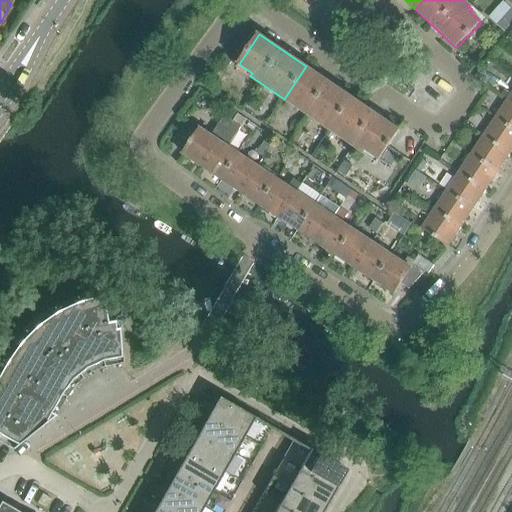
[(284,99),(331,130),(353,98),(306,66),(284,99)]
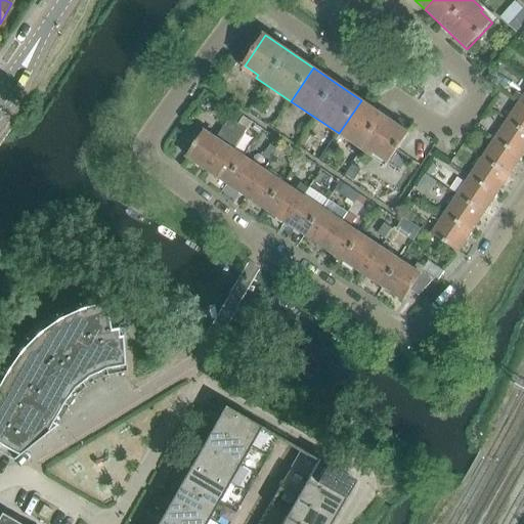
[(339,133),(373,157),(375,154),(389,163),(409,133),(361,100),(339,133)]
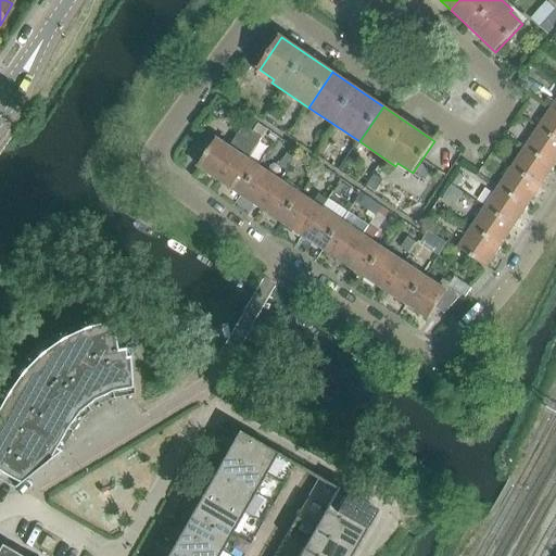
[(555,110),(552,108),(539,128),(555,139),(555,110)]
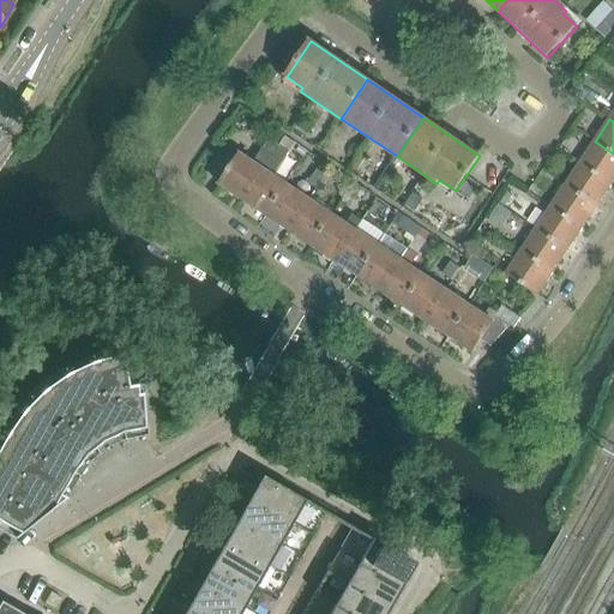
[(613,154),(595,142),(581,163),(612,184),(613,180),(613,154)]
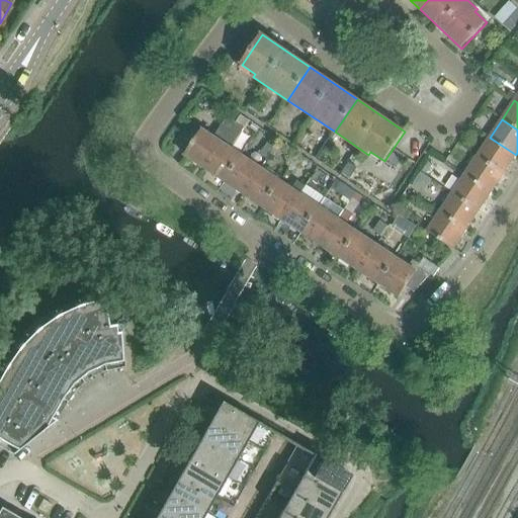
[(185,156),(205,169),(223,144),(202,131),(185,156)]
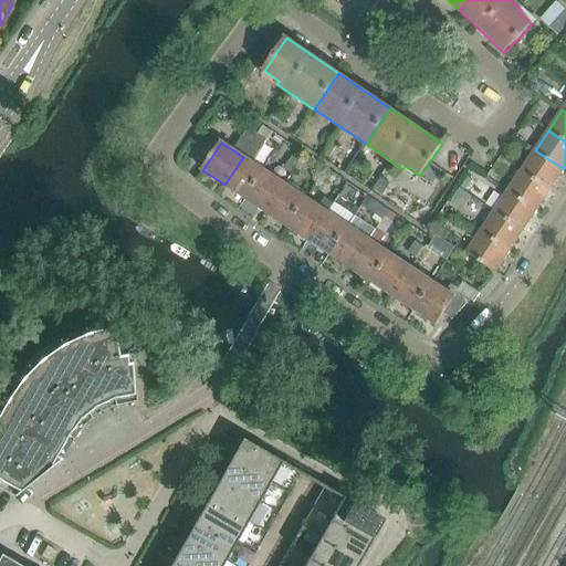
[(535,150),(522,170),(551,190),(564,169),(535,150)]
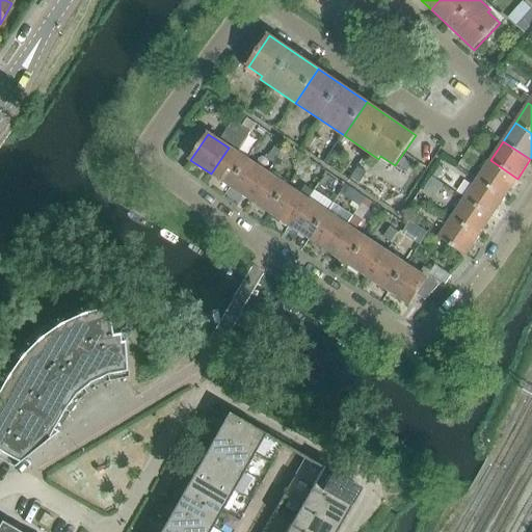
[(211,174),(231,187),(248,160),(229,148),(211,174)]
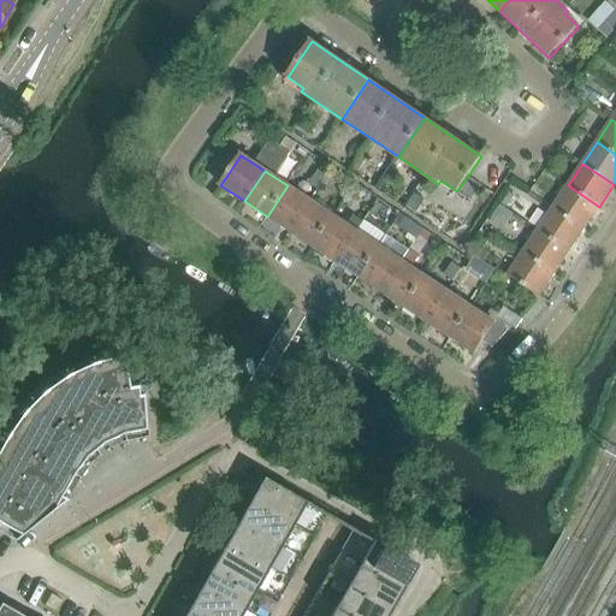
[(267,217),(290,232),(311,201),(288,185),(267,217)]
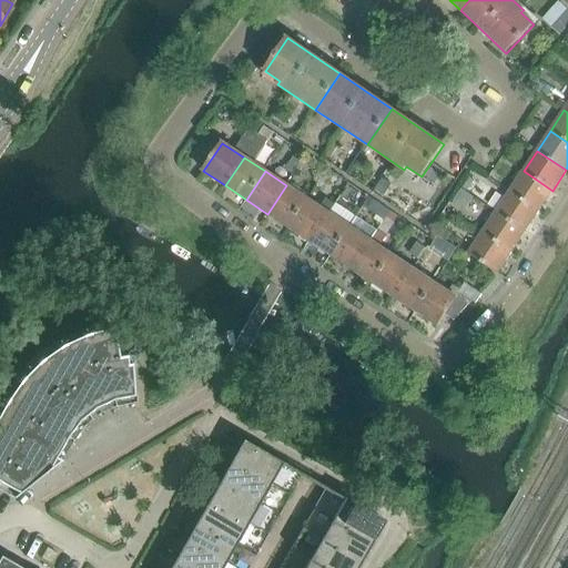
[(524,171),(509,192),(538,211),(553,191),(524,171)]
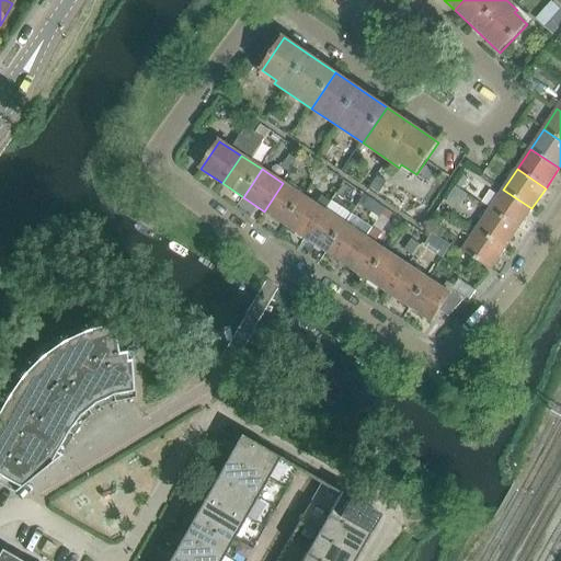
[(285,225),(304,196),(283,183),(264,212),(285,225)]
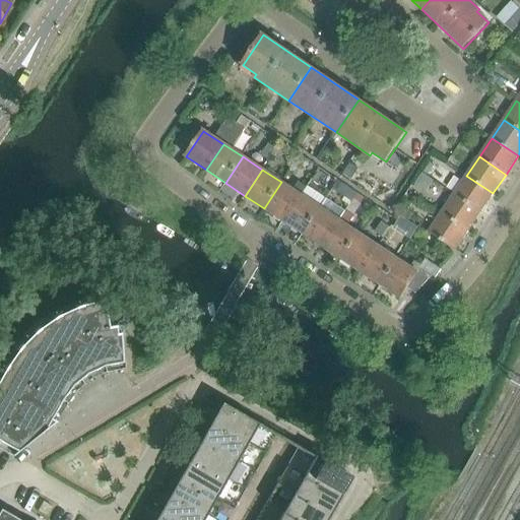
[(466,176),(454,194),(480,211),(493,193),(466,176)]
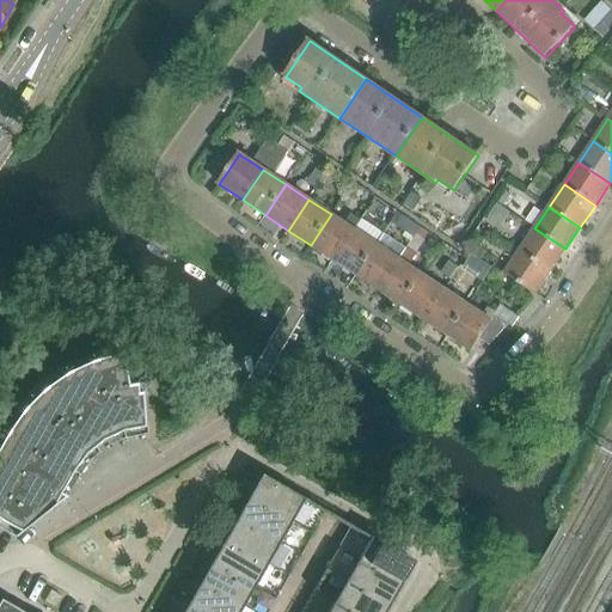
[(335,261),(355,230),(331,214),(311,245),(335,261)]
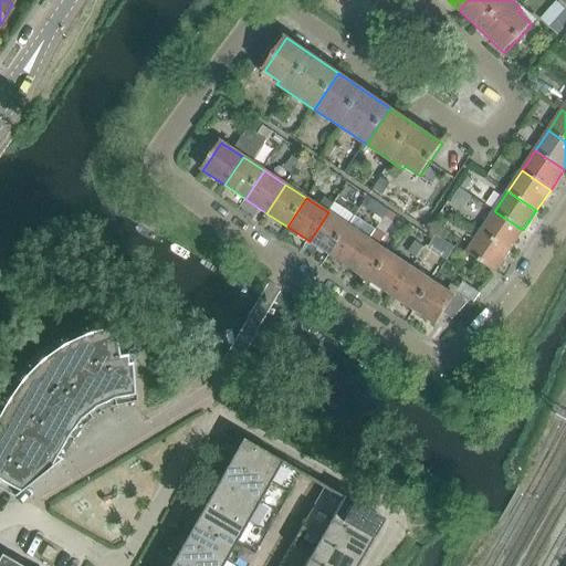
[(494,211),(481,231),(510,251),(523,230),(494,211)]
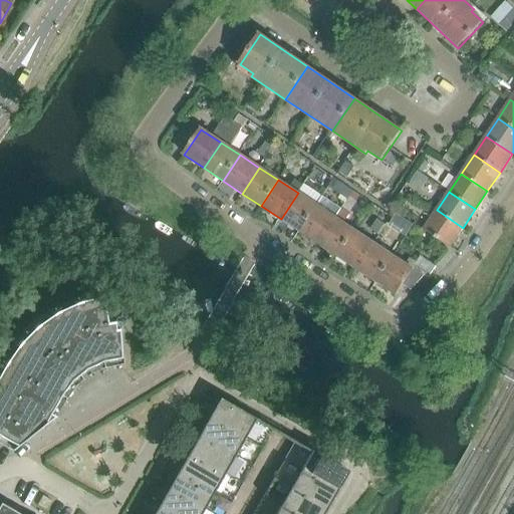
[(281,219),(300,231),(317,206),(298,193),(281,219)]
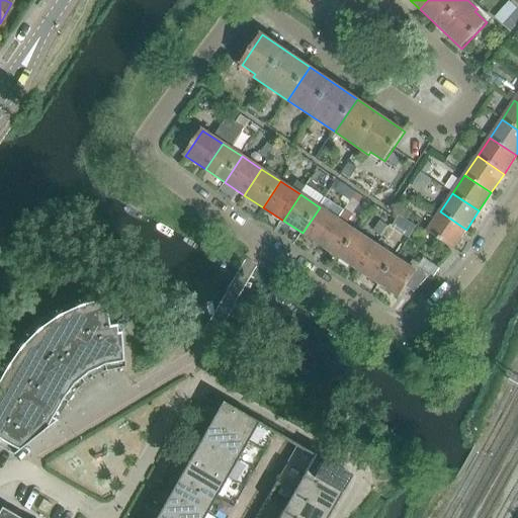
[(339,220),(320,207),(303,233),(322,246),(339,220)]
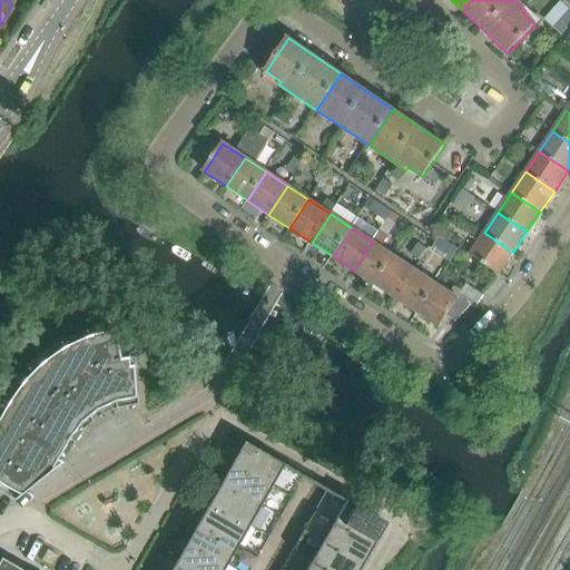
[(513,253),(484,233),(470,254),(499,273),(513,253)]
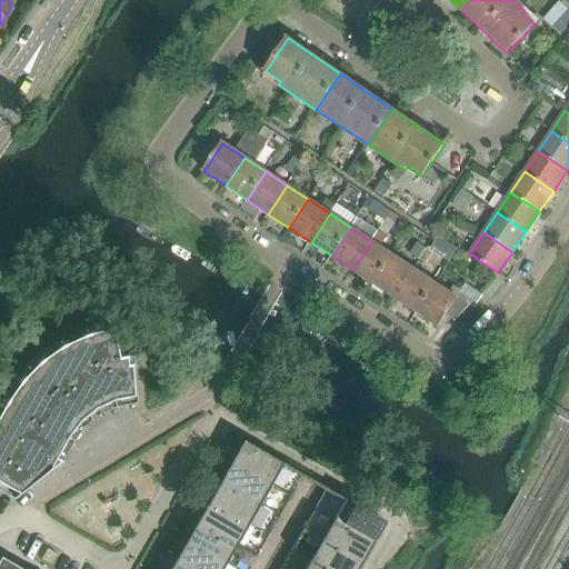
[(353,270),(375,285),(393,256),(372,241),(353,270)]
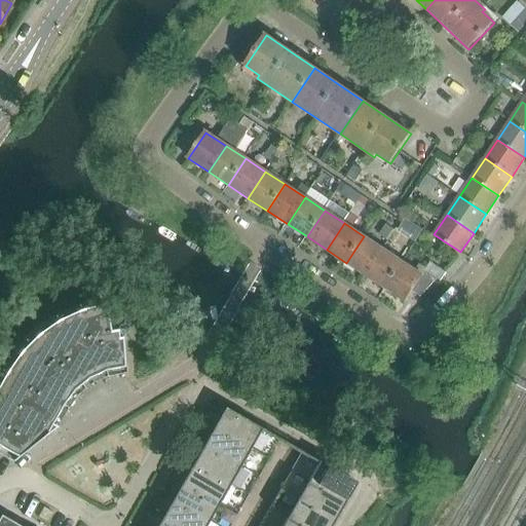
[(364,236),(346,263),(366,275),(383,250),(364,236)]
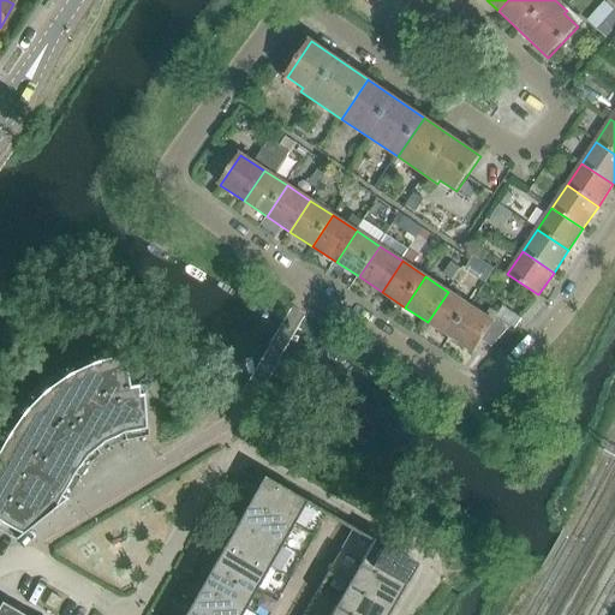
[(428,322),(451,338),(471,306),(448,292),(428,322)]
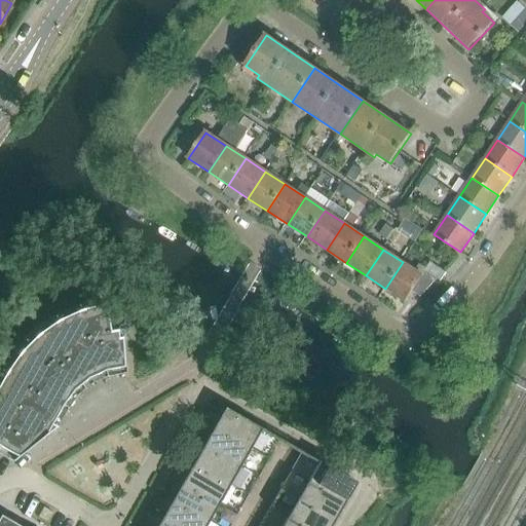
[(403,262),(385,289),(406,302),(412,292),(423,275),(403,262)]
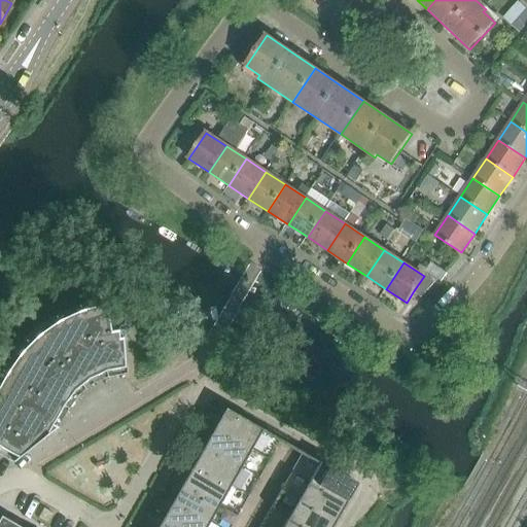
[(438,281),(426,273),(424,276),(413,292),(422,299),(438,281)]
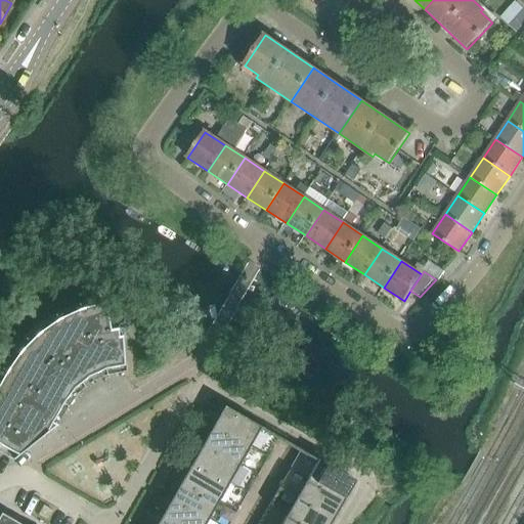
[(118,339),(116,331),(110,332),(104,304),(79,310),(57,321),(37,335),(19,353),(5,373),(0,382),(0,447),(16,456),(15,457),(16,459),(55,428),(56,427),(51,424),(61,406),(73,390),(87,379),(104,372),(123,367),(121,338),(118,339)]
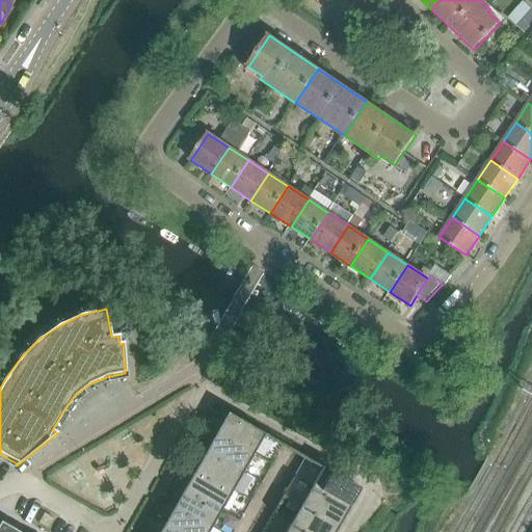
[(216,432),(254,453),(264,434),(228,414),(216,432)]
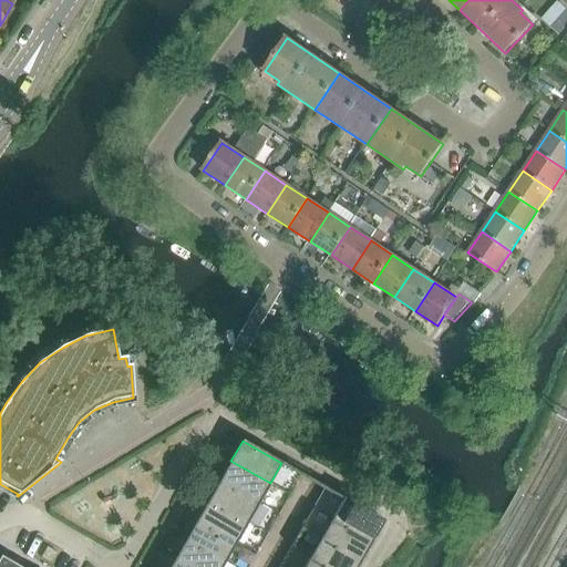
[(219,481),(259,503),(270,483),(230,461),(219,481)]
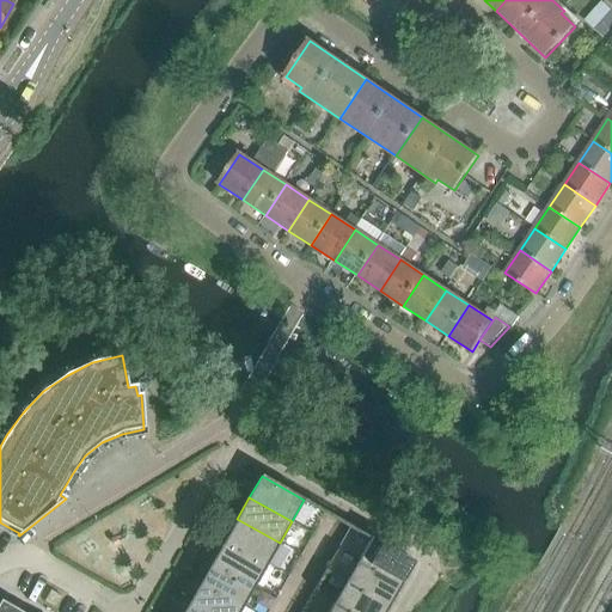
[(280,543),(237,519),(225,540),(268,564),(280,543)]
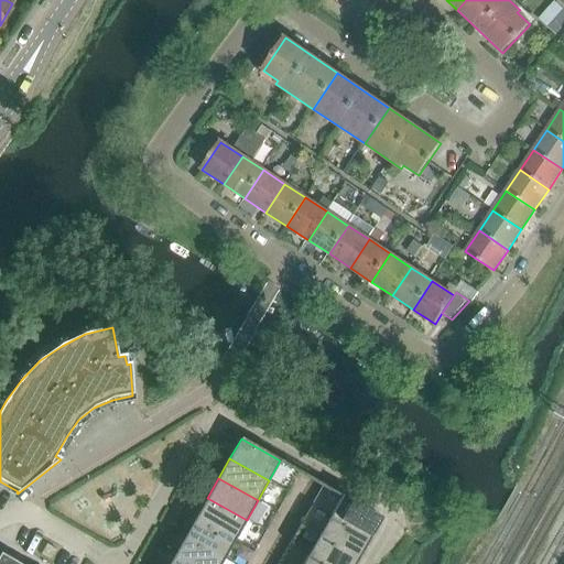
[(381,519),(340,497),(329,516),(370,539),(381,519)]
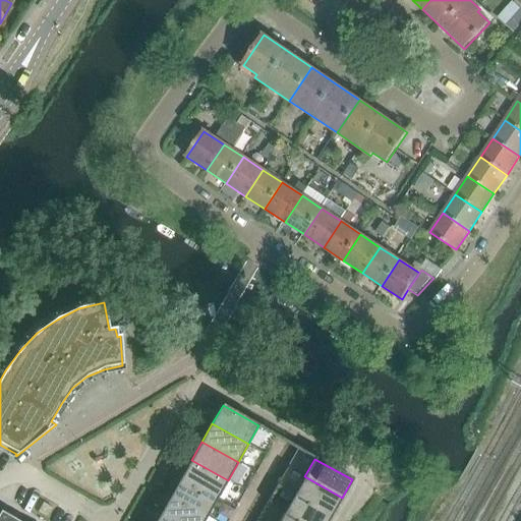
[(191,460),(181,478),(217,499),(228,480),(191,460)]
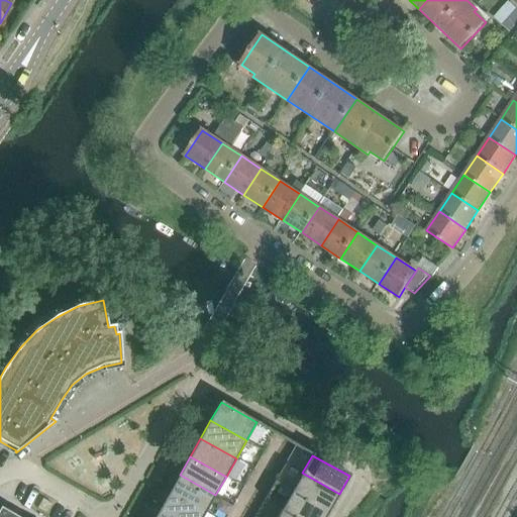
[(329,512),(339,494),(302,473),(292,491),(329,512)]
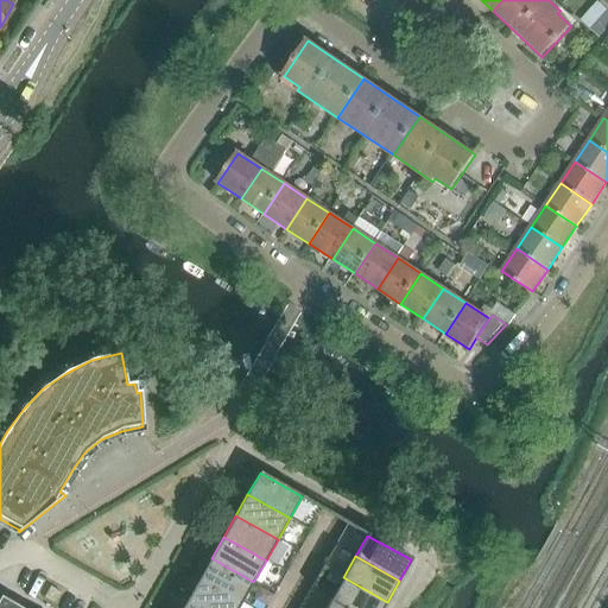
[(211,558),(198,580),(241,603),(253,582),(211,558)]
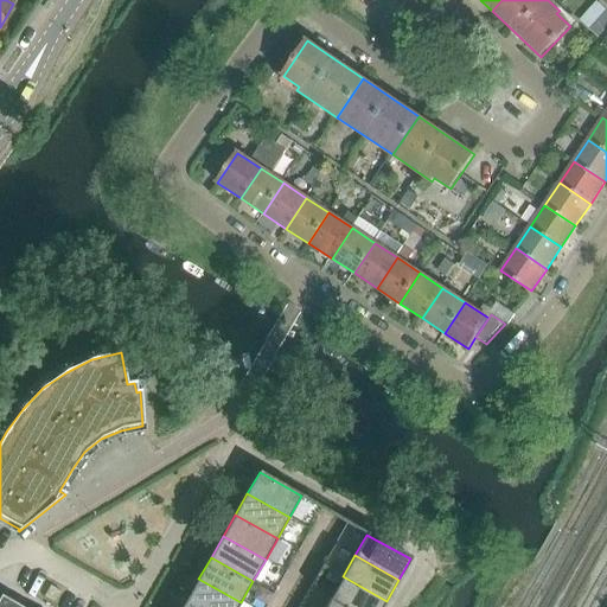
[(382,606),(387,601),(343,576),(331,598),(347,606),(382,606)]
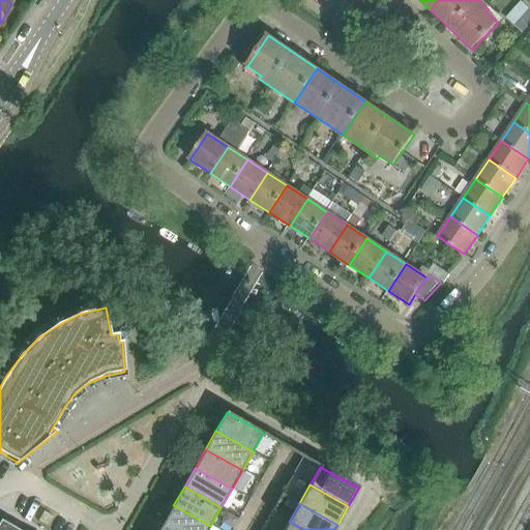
[(207,529),(210,526),(173,505),(163,524),(174,529),(207,529)]
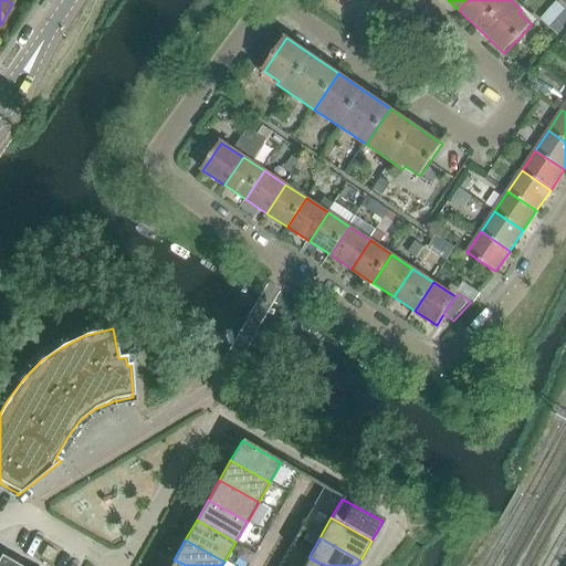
[(46,546),(41,557),(51,563),(58,553),(46,546)]
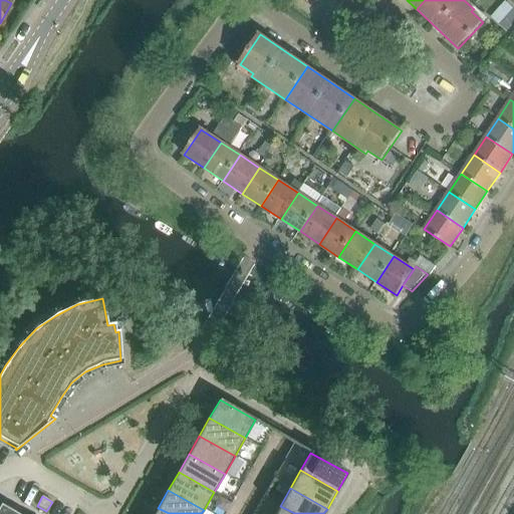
[(16,513),(0,505),(0,504),(0,513),(16,513)]
